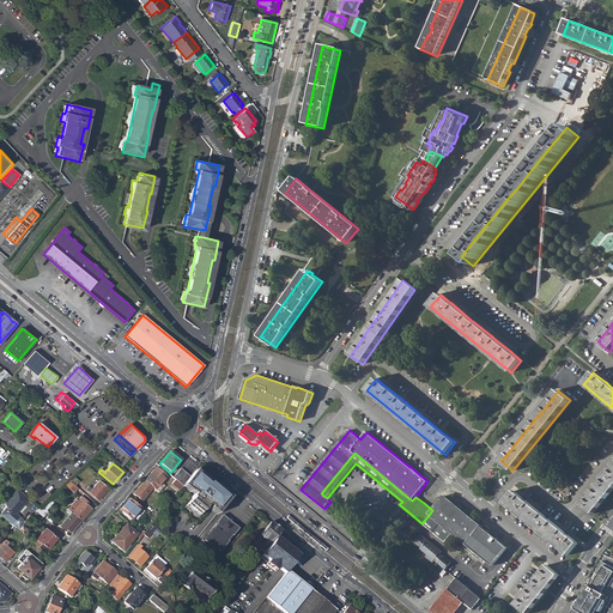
[(594,514),(612,490),(612,465),(607,473),(604,477),(590,493),(588,496),(581,504),(594,514)]
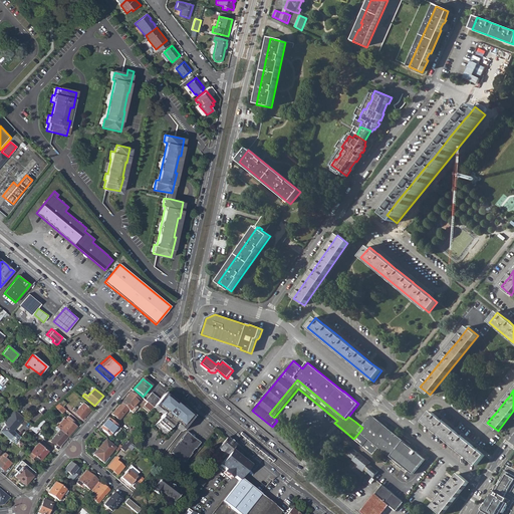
[(131,393),(120,404),(129,410),(130,412),(140,400),(131,393)]
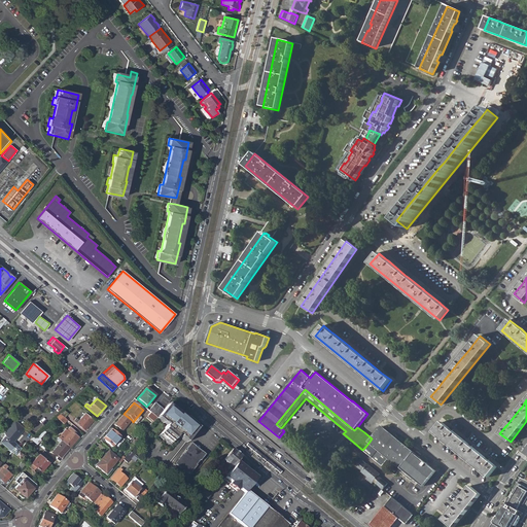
[(154,403),(148,411),(150,413),(156,418),(157,417),(163,411),(154,403)]
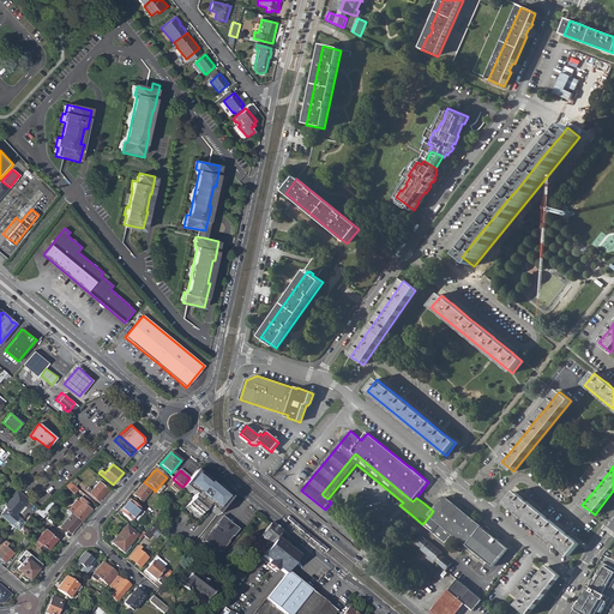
[(193,500),(187,507),(199,518),(209,506),(211,509),(210,509),(217,515),(228,501),(194,473),(192,475),(190,479),(184,486),(191,493),(192,492),(196,495),(192,499),(193,500)]
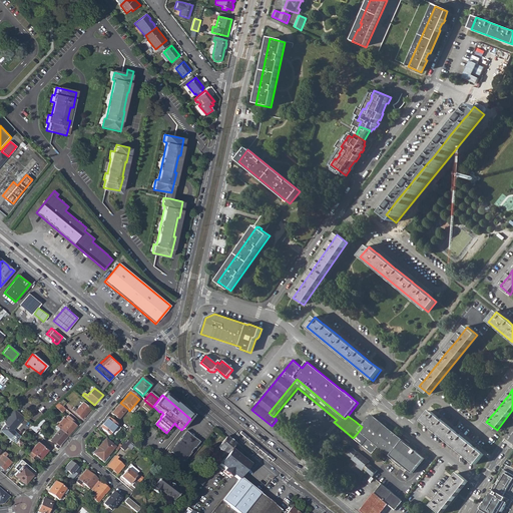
[(61,413),(65,409),(62,406),(57,402),(53,406),(61,413)]
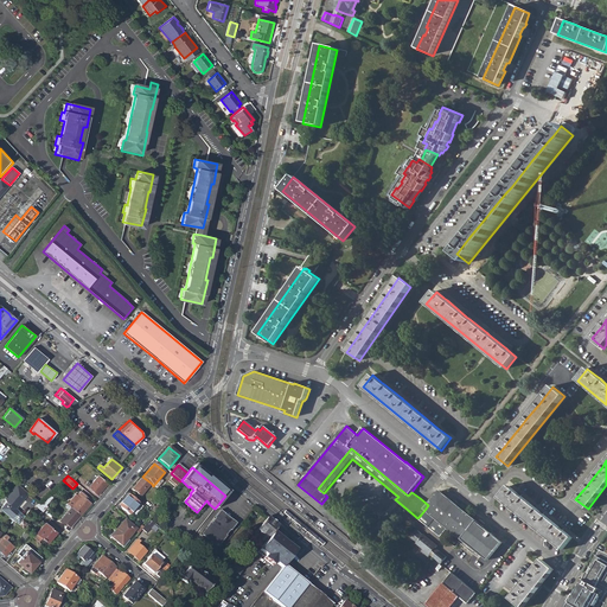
[(170,480),(177,486),(180,481),(173,475),(170,480)]
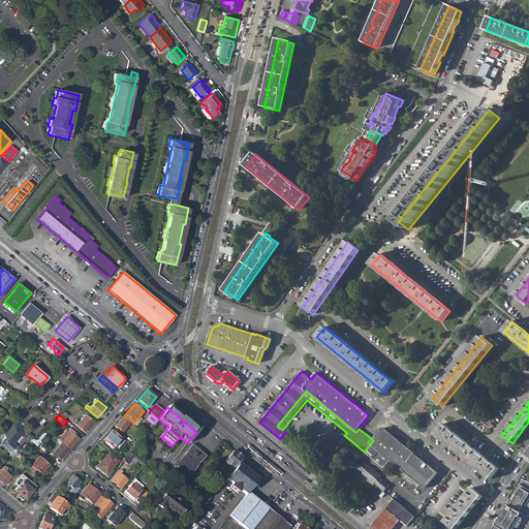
[(75,419),(73,423),(85,432),(93,422),(85,415),(79,423),(75,419)]
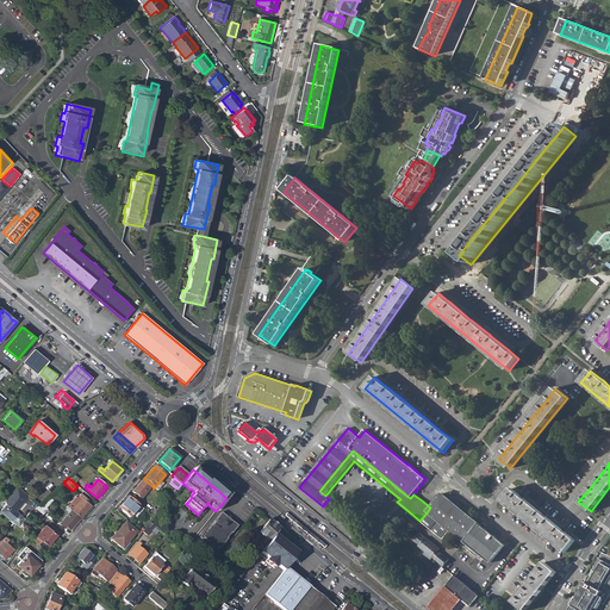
[(142,499),(153,486),(143,479),(132,492),(142,499)]
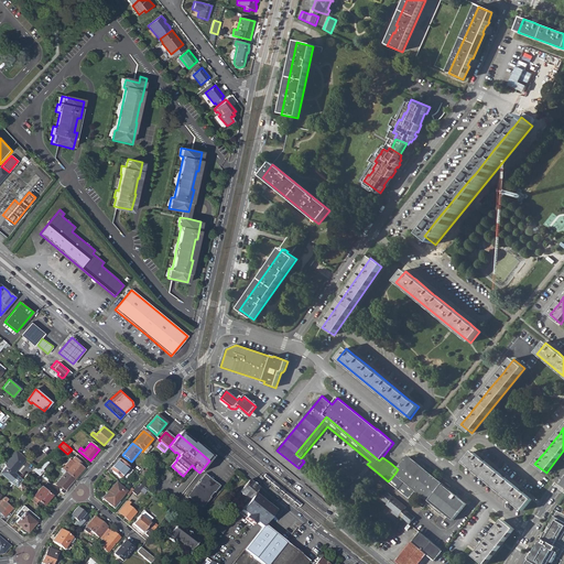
[(26,458),(15,449),(4,463),(6,466),(0,473),(11,483),(18,475),(14,473),(13,472),(18,467),(19,468),(26,458)]
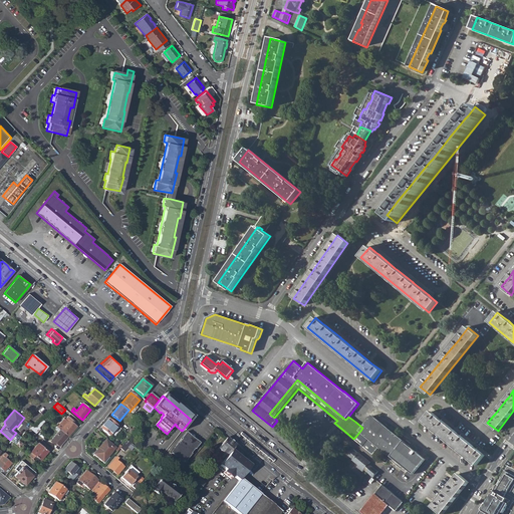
[(442,421),(440,418),(432,412),(423,422),(477,466),(485,456),(477,449),(475,447),(461,436),(458,434),(442,421)]
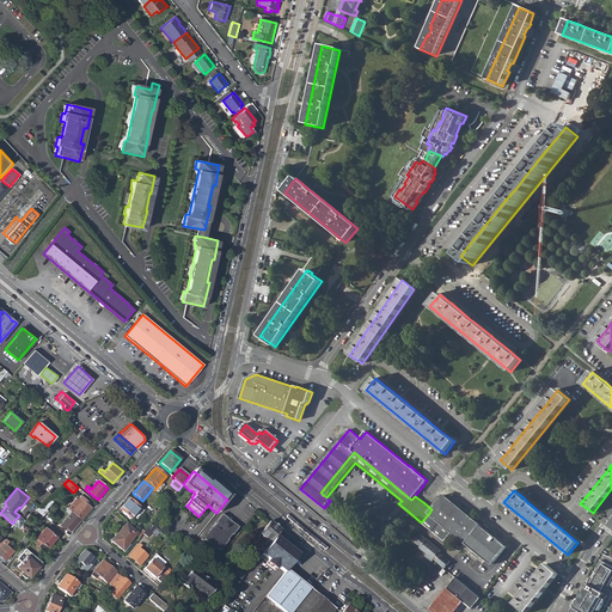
[(46,509),(55,499),(51,495),(38,507),(35,509),(42,515),(47,510),(46,509)]
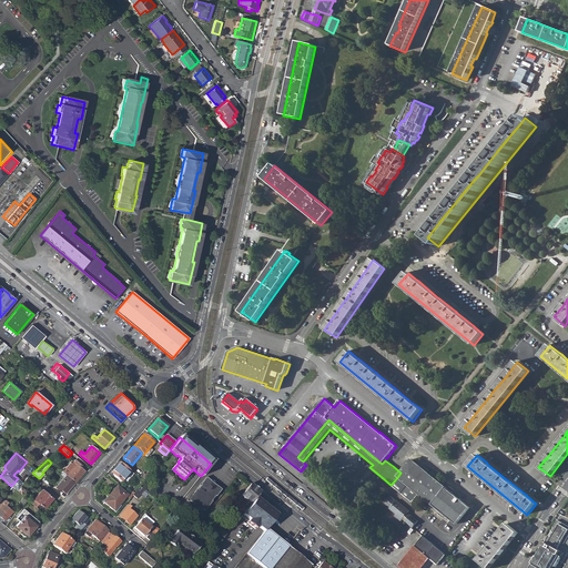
[(435,478),(428,473),(412,459),(401,473),(398,476),(394,482),(415,499),(421,494),(433,504),(430,507),(444,517),(446,515),(453,519),(457,524),(470,508),(463,501),(458,506),(457,505),(462,499),(435,478)]
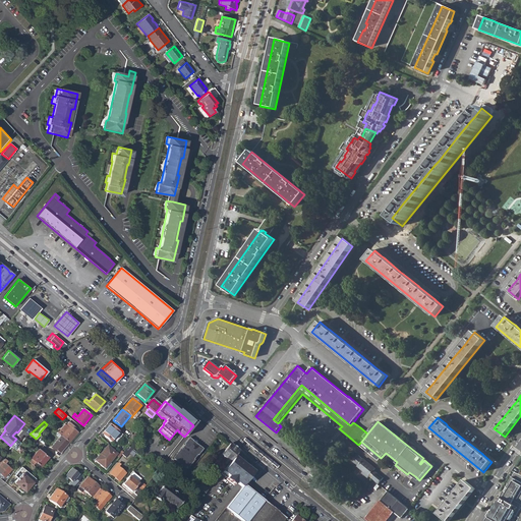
[(64,424),(57,432),(68,442),(77,432),(73,429),(75,427),(68,422),(65,425),(64,424)]
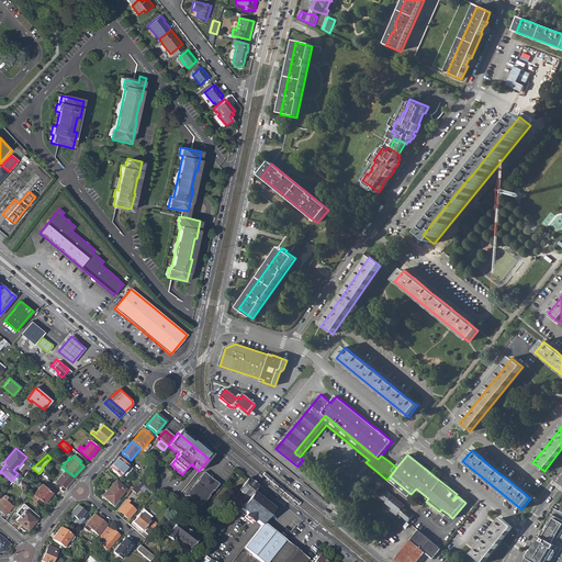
[(117,458),(110,469),(120,478),(128,467),(117,458)]
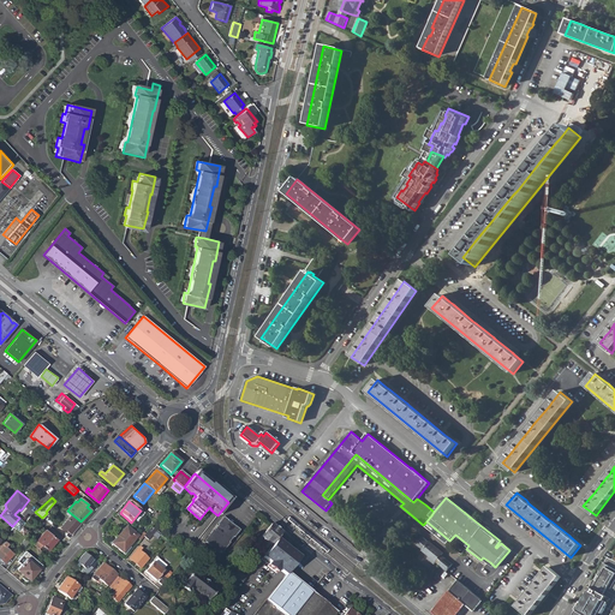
[(155,512),(151,517),(156,520),(166,509),(163,507),(157,514),(155,512)]
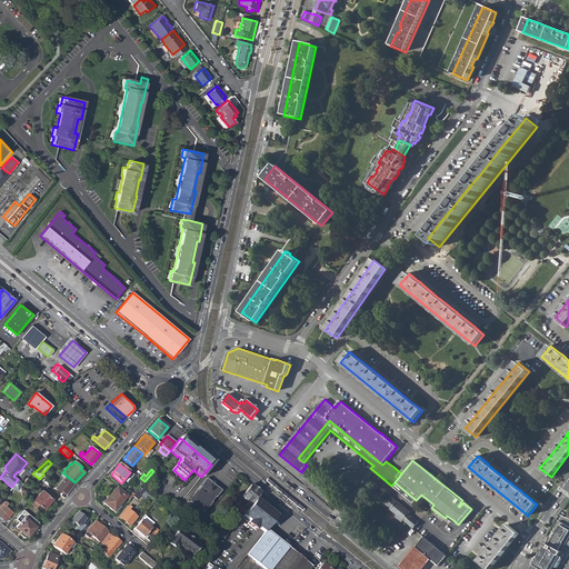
[(66,493),(75,482),(62,472),(60,476),(63,478),(56,488),(60,492),(61,491),(66,493)]
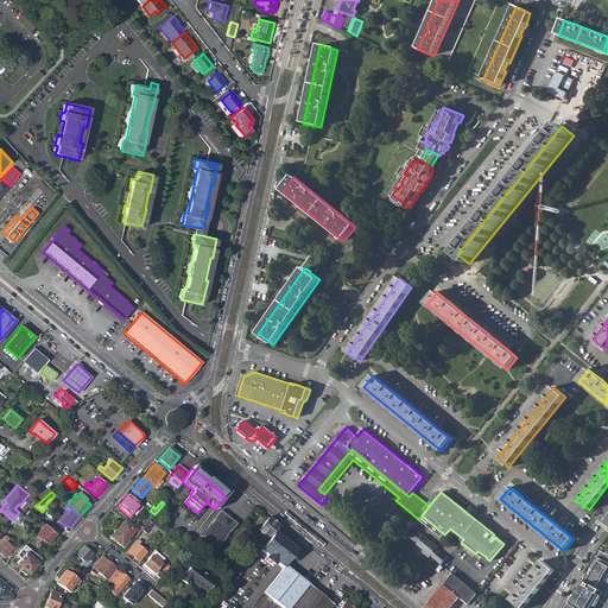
[(143,508),(139,505),(130,517),(133,519),(143,508)]
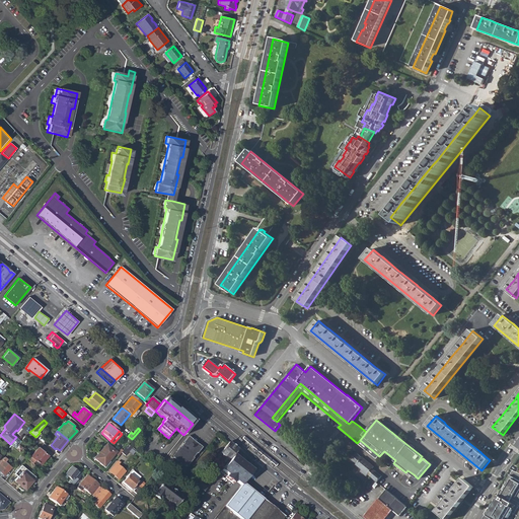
[(20,441),(16,437),(10,444),(11,445),(15,448),(18,444),(20,441)]
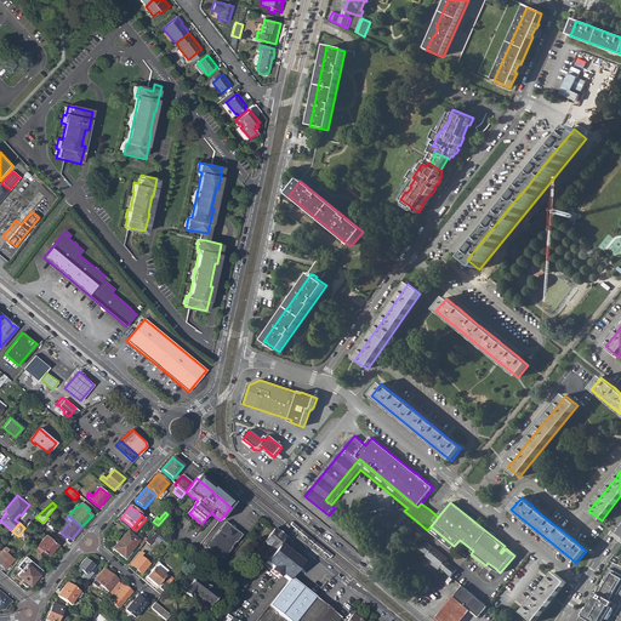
[(211,541),(206,547),(212,552),(212,553),(214,554),(215,553),(222,559),(226,553),(227,553),(231,550),(229,548),(240,535),(224,524),(215,536),(214,535),(210,540),(211,541)]
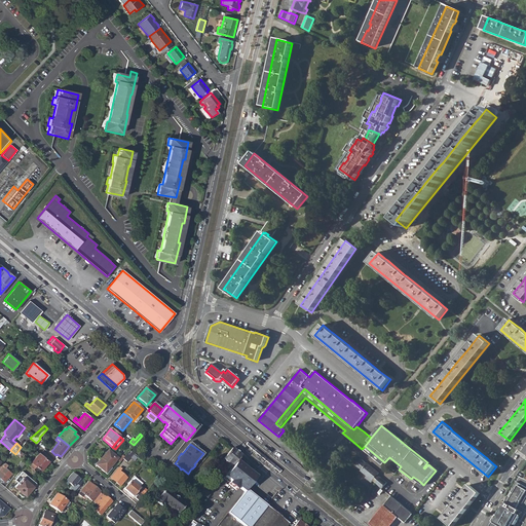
[(362,449),(382,465),(384,462),(365,446),(362,449)]
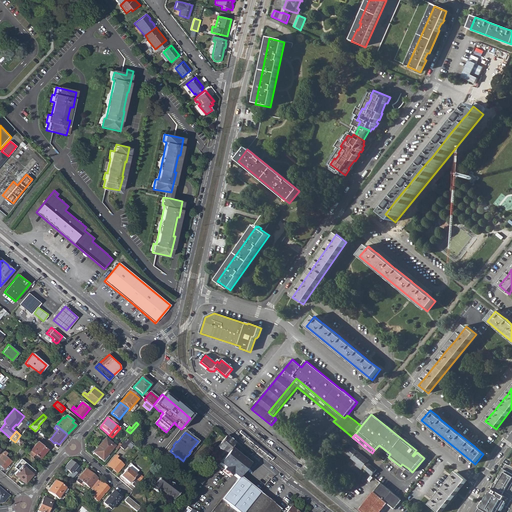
[(225,436),(216,447),(225,455),(230,449),(234,444),(225,436)]
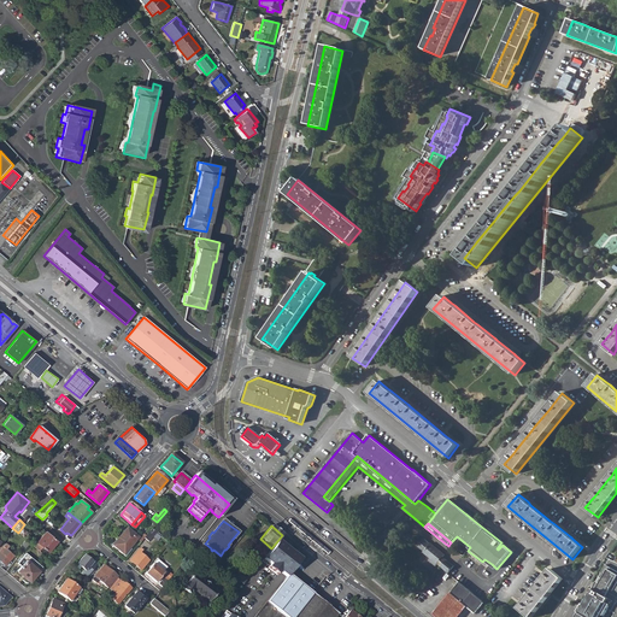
[(127,528),(112,545),(124,556),(124,554),(125,556),(131,550),(130,548),(139,538),(127,528)]
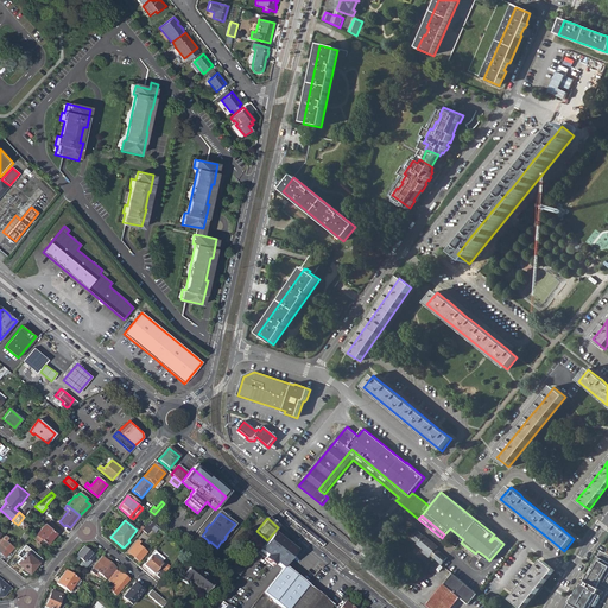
[(146,534),(154,525),(150,521),(141,530),(141,531),(146,534)]
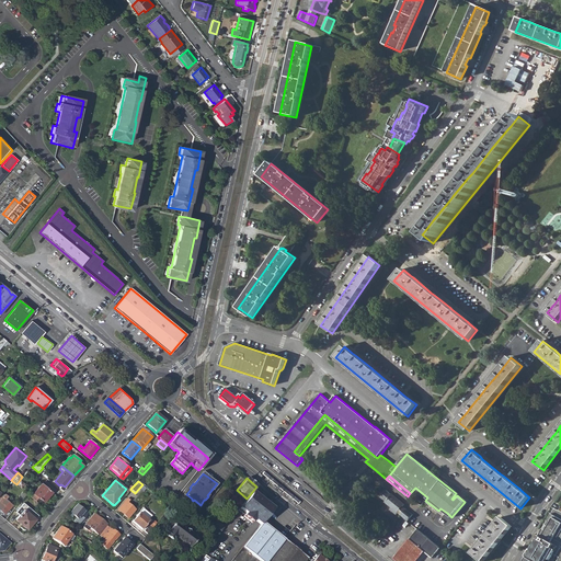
[(32,492),(29,495),(35,501),(38,497),(43,502),(52,492),(42,483),(33,493),(32,492)]
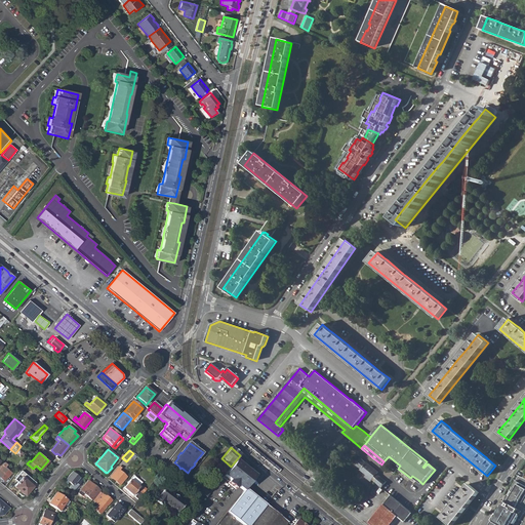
[(219,461),(229,469),(231,467),(221,458),(219,461)]
